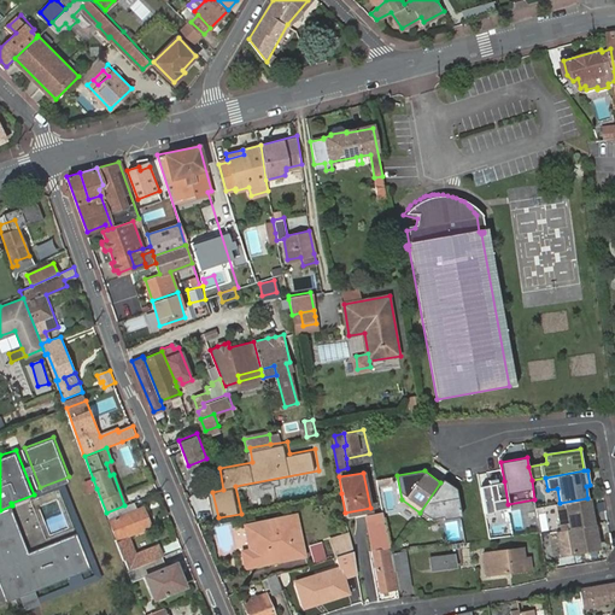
[(393,475),(379,479),(380,486),(394,484),(393,475)]
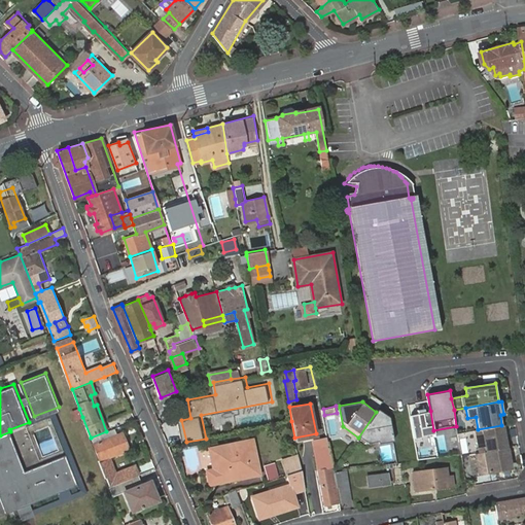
[(82,417),(79,409),(73,411),(76,419),(82,417)]
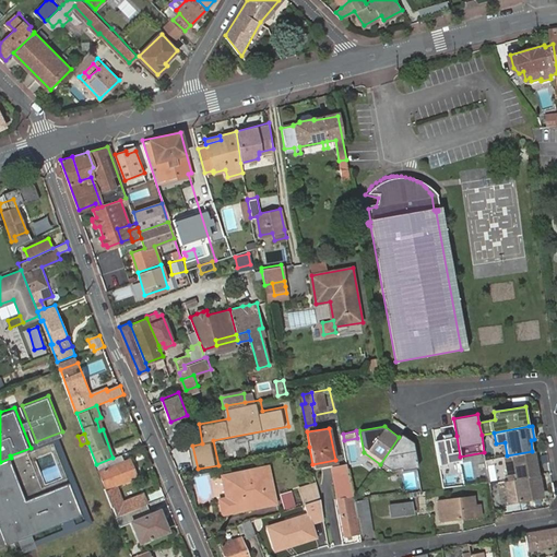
[(380,464),(379,466),(389,473),(391,469),(402,467),(402,470),(418,466),(414,442),(401,434),(399,437),(380,464)]
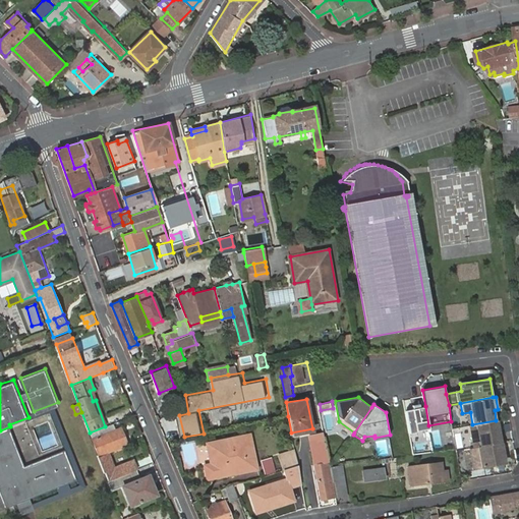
[(428,425),(425,406),(420,407),(419,404),(413,405),(414,410),(406,411),(410,433),(429,429),(428,425)]
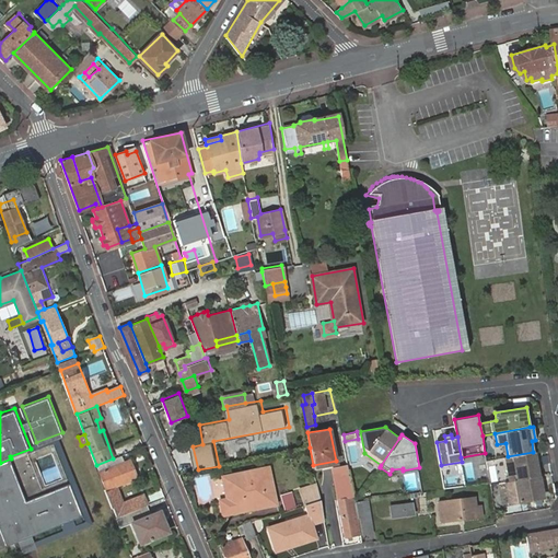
[(538,476),(534,451),(533,452),(508,456),(506,456),(510,481),(538,476)]
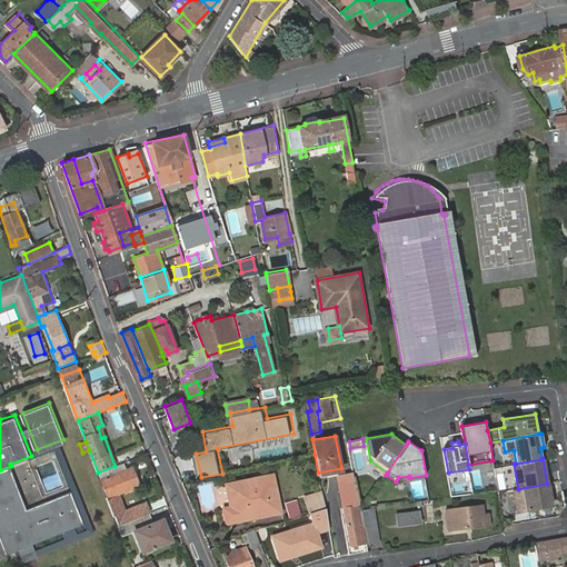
[(101,478),(119,526),(151,513),(147,501),(126,510),(118,493),(139,485),(133,467),(126,469),(122,463),(115,466),(98,473),(100,479),(101,478)]
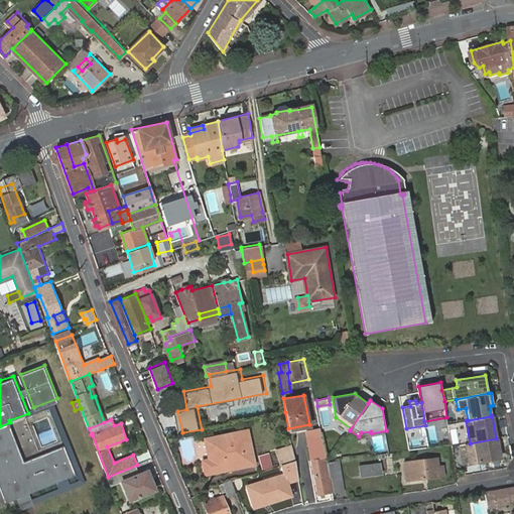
[(10,422),(0,426),(0,503),(75,475),(63,445),(25,461),(10,422)]
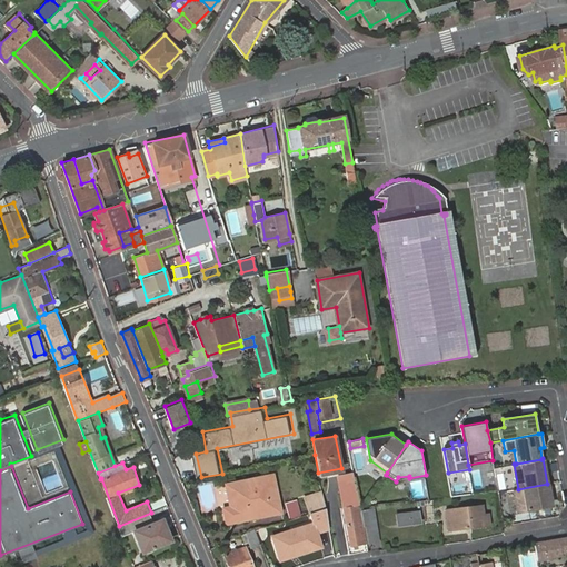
[(337,474),(339,487),(357,483),(355,470),(337,474)]
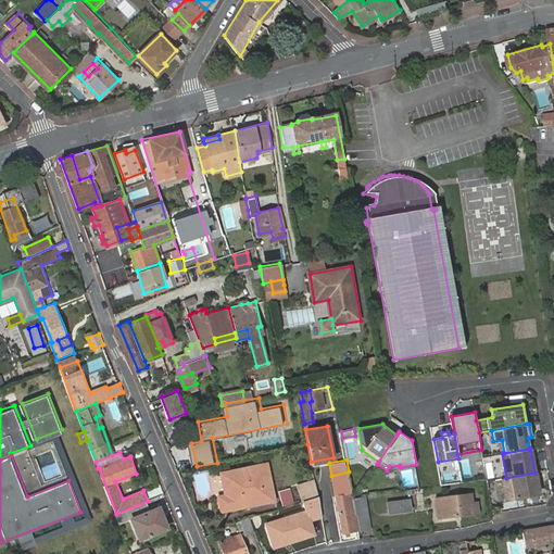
[(250,491),(271,487),(265,465),(223,473),(227,495),(218,498),(222,510),(252,504),(250,491)]
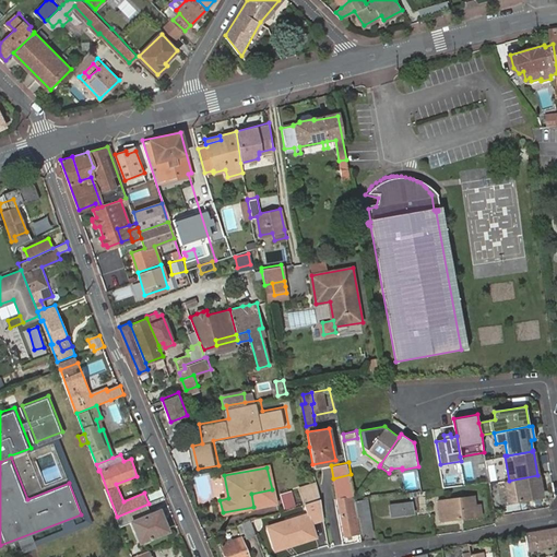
[(333,478),(339,504),(353,500),(352,494),(355,494),(351,474),(333,478)]
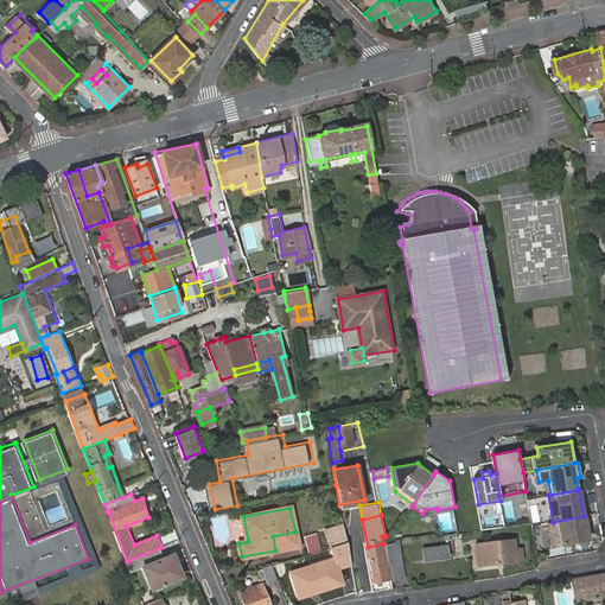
[(588,539),(584,516),(553,522),(549,523),(553,546),(588,539)]
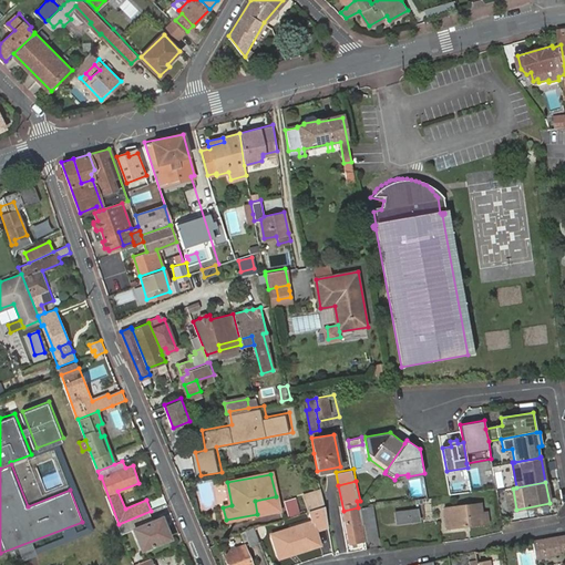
[(310,510),(314,509),(324,506),(321,490),(305,492),(310,510)]
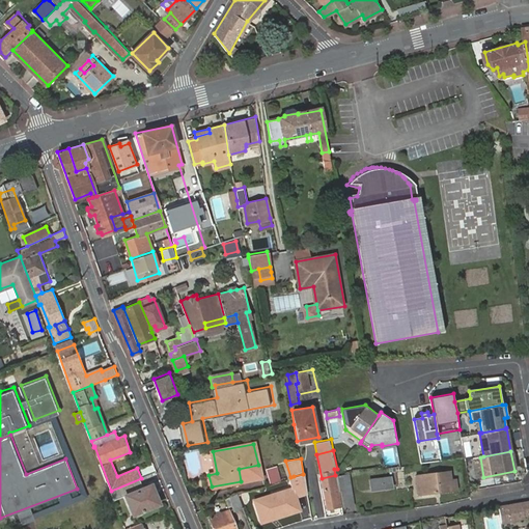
[(261,477),(258,465),(239,469),(241,481),(261,477)]
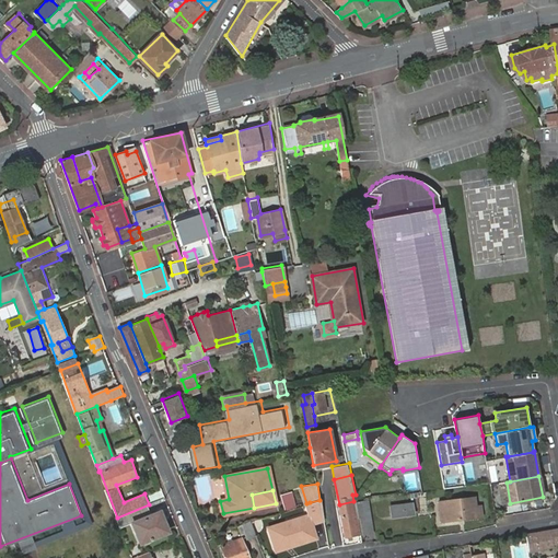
[(282,492),(285,508),(297,507),(295,490),(282,492)]
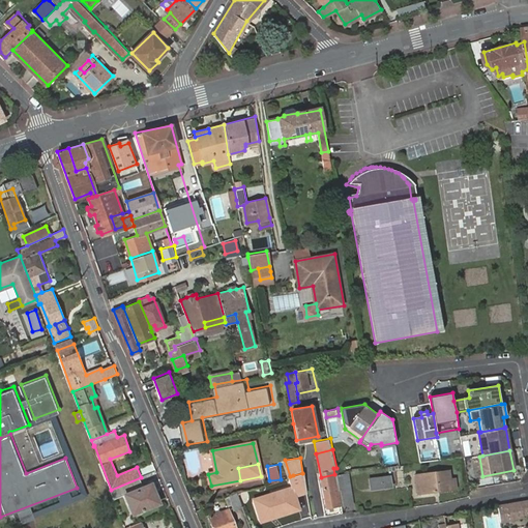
[(422,476),(417,477),(419,492),(456,488),(455,479),(451,479),(449,469),(421,472),(422,476)]
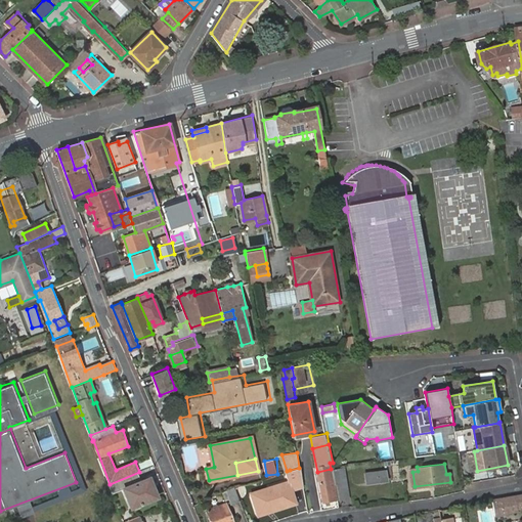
[(293,489),(303,485),(299,468),(290,470),(293,479),(252,493),(260,515),(297,503),(293,489)]
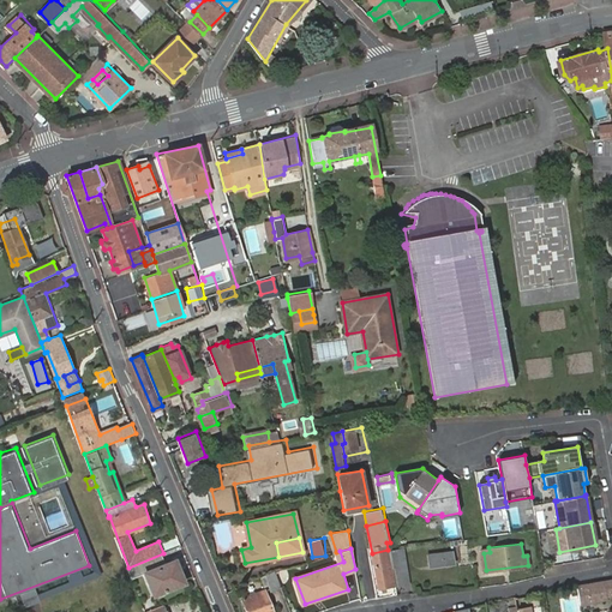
[(403,549),(391,550),(394,568),(395,568),(399,585),(409,582),(403,549)]
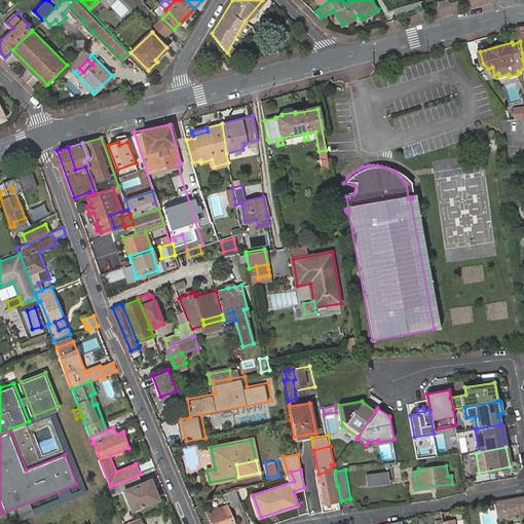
[(338,498),(332,471),(319,474),(325,501),(338,498)]
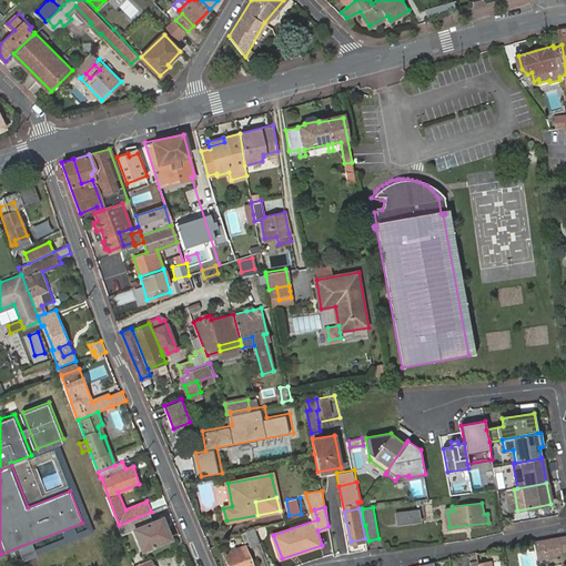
[(420,511),(396,514),(397,524),(422,521),(420,511)]
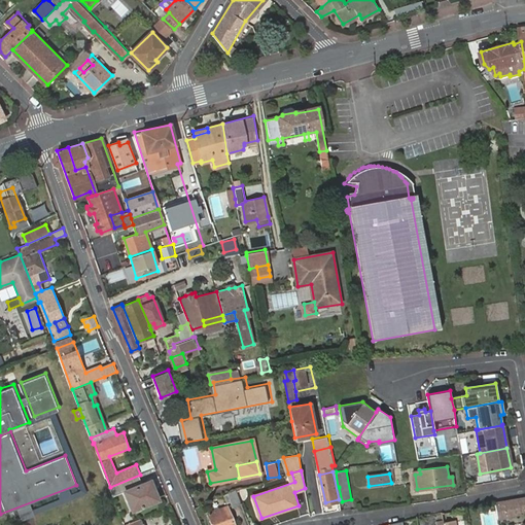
[(110,487),(109,487),(113,497),(127,492),(134,511),(160,500),(152,482),(144,485),(140,475),(110,487)]
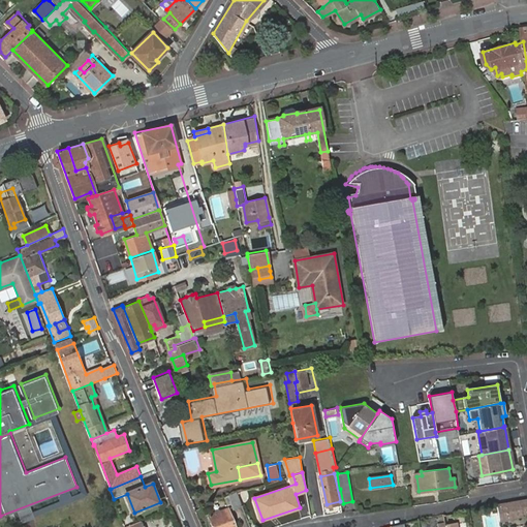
[(233,508),(240,505),(235,492),(227,495),(233,508)]
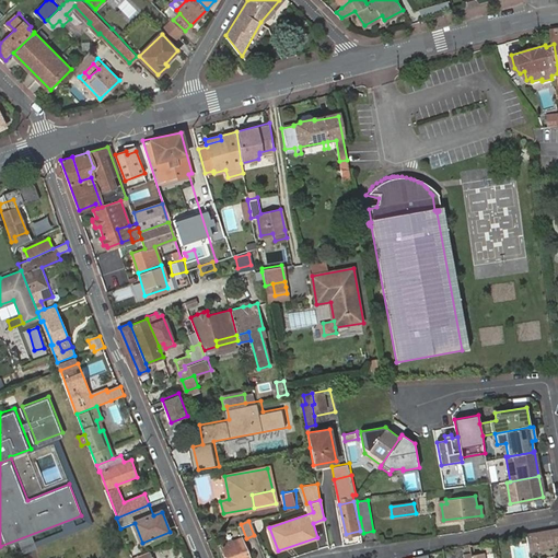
[(317,527),(320,542),(328,541),(326,526),(317,527)]
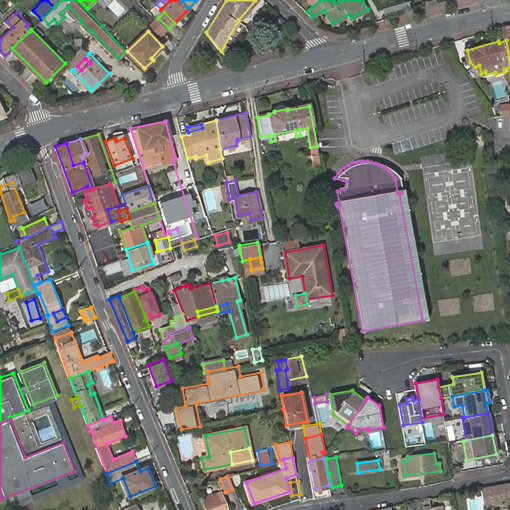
[(509,482),(504,483),(482,487),(484,503),(489,503),(489,501),(507,499),(506,494),(509,493),(509,482)]
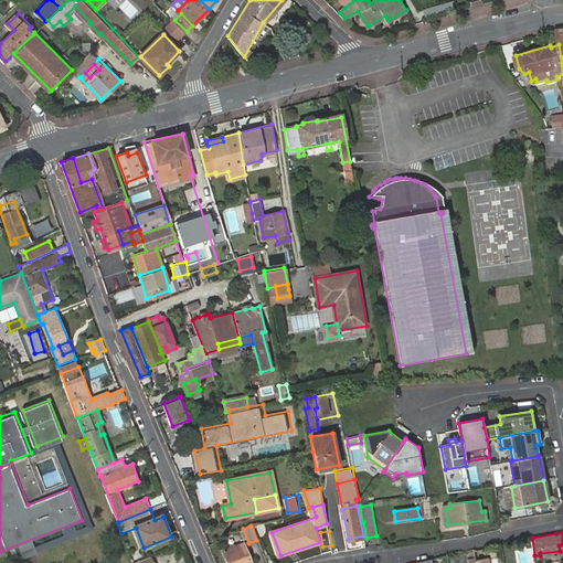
[(226,556),(229,562),(252,562),(245,541),(223,549),(226,556)]
